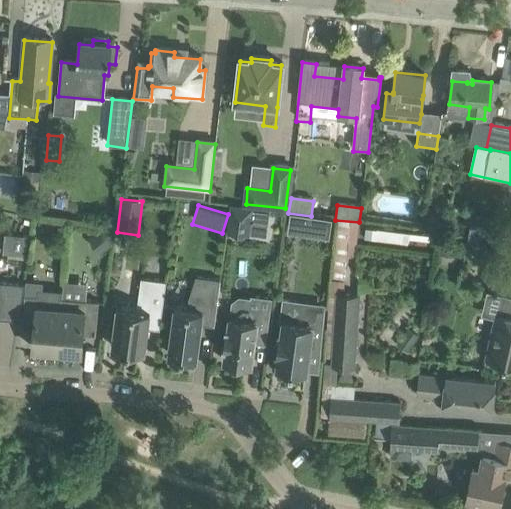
[(266,239),(269,215),(252,213),(252,209),(230,206),(226,234),(266,239)]
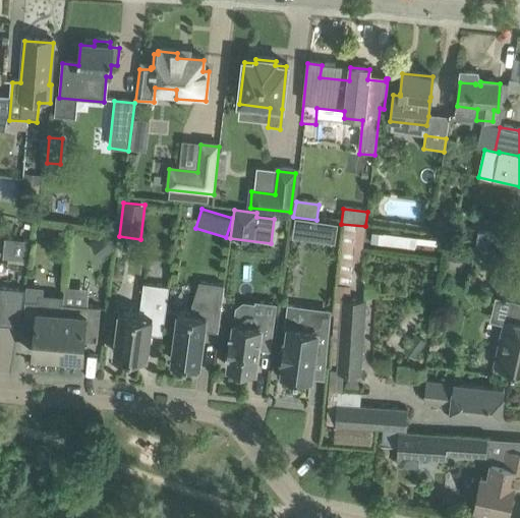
[(434,220),(431,233),(445,234),(447,222),(434,220)]
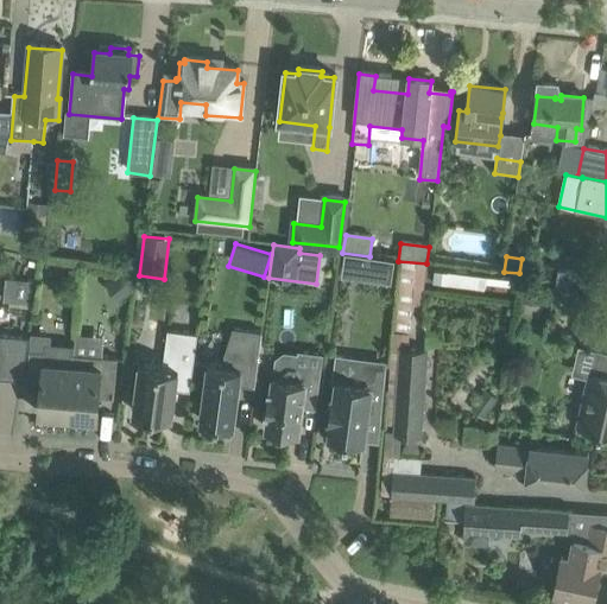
[(389,285),(391,265),(345,258),(342,278),(389,285)]
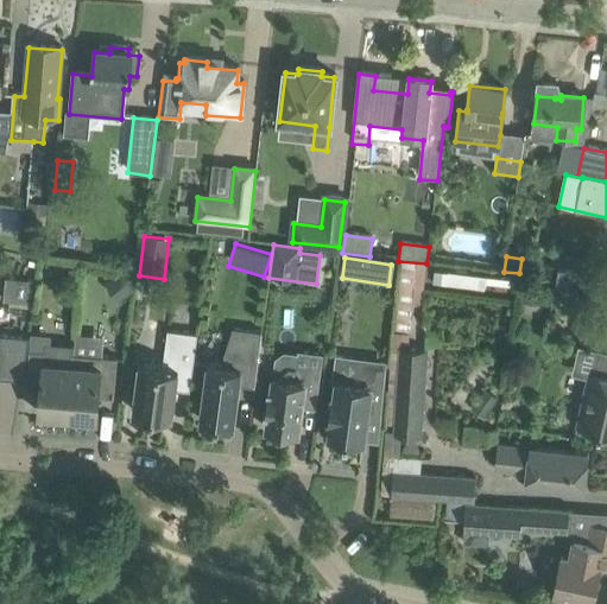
[(391,498),(390,519),(434,522),(435,502),(442,502),(443,478),(419,477),(421,461),(415,461),(399,459),(400,439),(416,440),(422,440),(428,354),(409,351),(410,337),(412,307),(422,309),(427,265),(427,264),(398,261),(402,262),(394,336),(392,335),(391,351),(386,427),(393,428),(392,436),(386,434),(380,497),(391,498)]
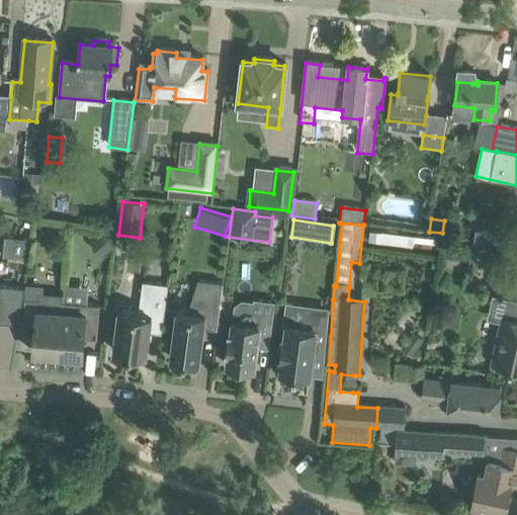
[(507,253),(510,239),(475,231),(471,246),(507,253)]
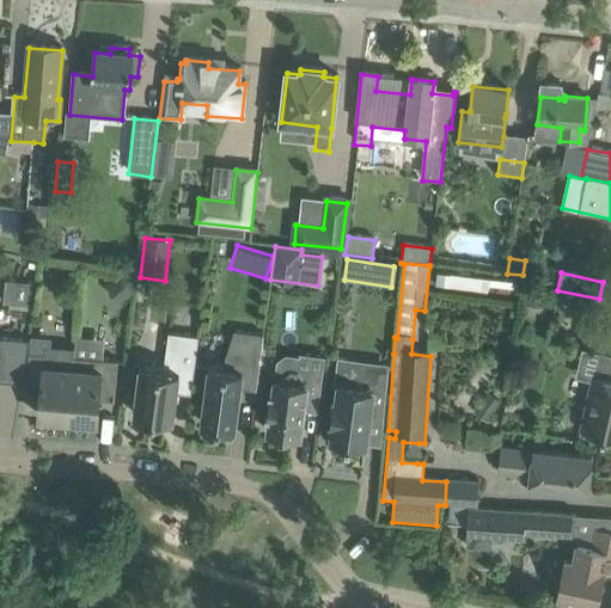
[(34,286),(29,284),(5,282),(4,295),(2,305),(31,308),(34,286)]
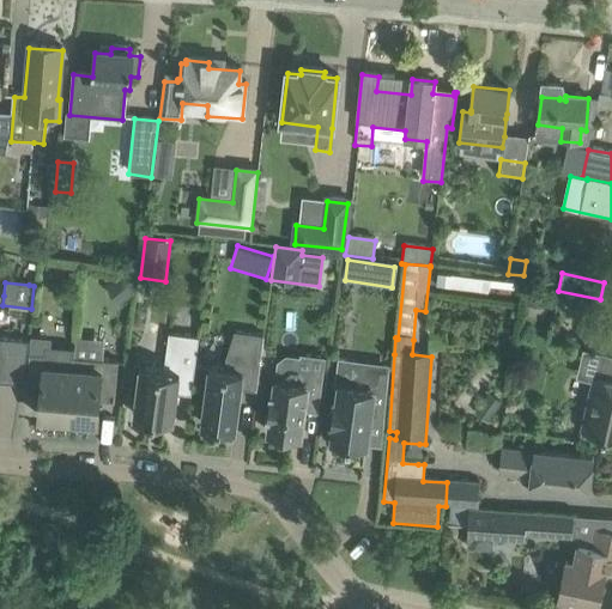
[(255,393),(264,338),(234,333),(222,371),(208,370),(201,426),(235,431),(240,390),(255,393)]
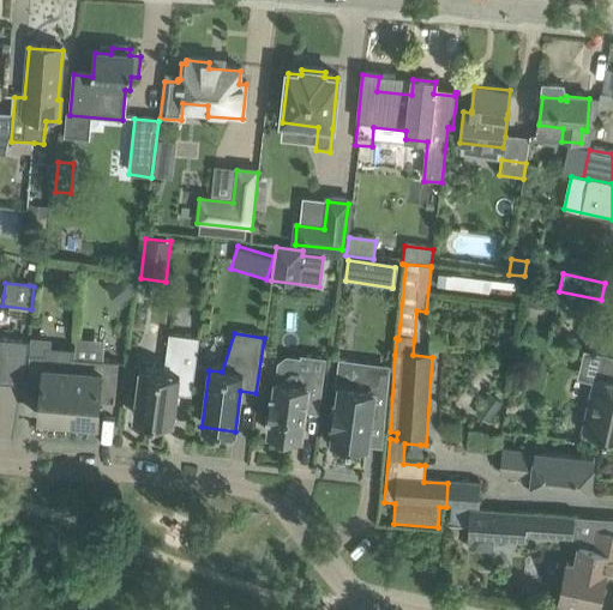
[(194,370),(198,340),(168,336),(163,374),(139,370),(133,418),(173,423),(180,369),(194,370)]
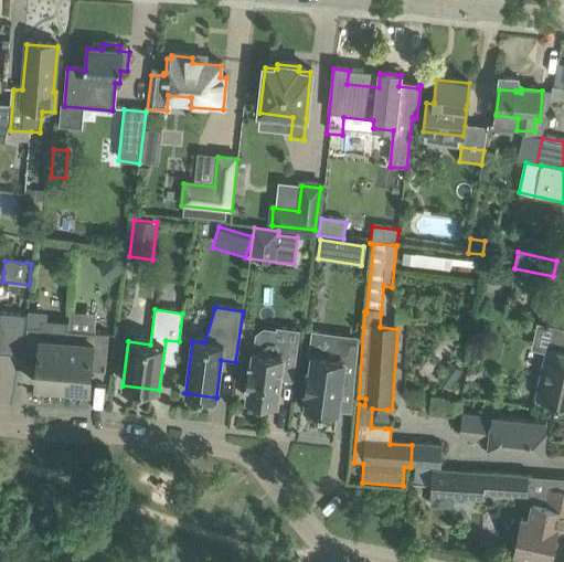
[(0,352),(20,354),(25,317),(0,314),(0,352)]
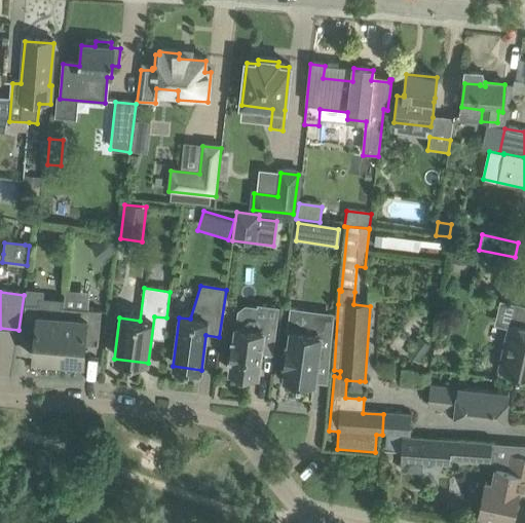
[(61,319),(37,316),(37,306),(25,305),(22,340),(23,340),(24,333),(35,334),(33,361),(58,363),(63,308),(62,308),(61,319)]
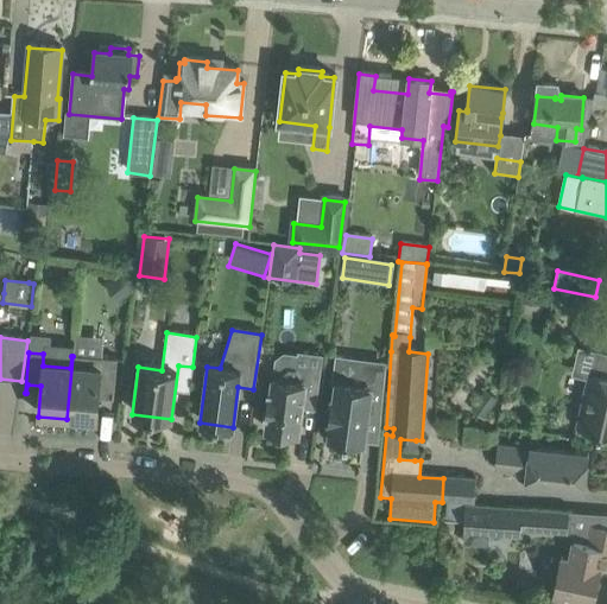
[(588,375),(576,430),(606,436),(606,355),(594,353),(588,375)]
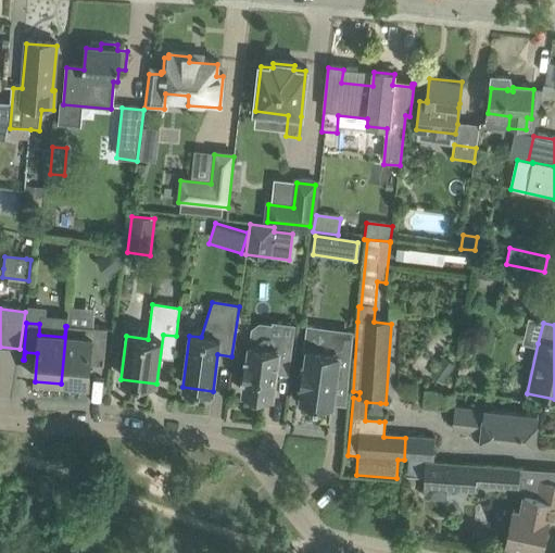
[(289,374),(293,337),(274,335),(275,327),(260,324),(251,329),(249,348),(248,362),(244,361),(242,381),(244,381),(242,396),(272,399),(276,373),(289,374)]
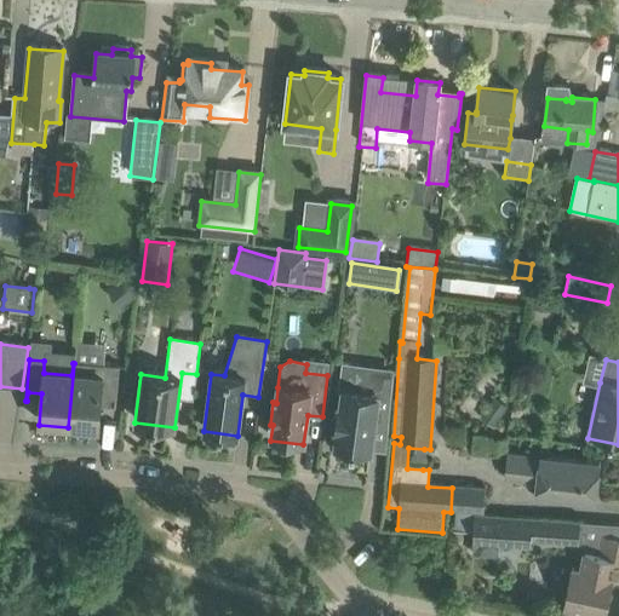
[(115,409),(119,368),(74,363),(68,427),(98,430),(101,399),(114,401),(114,408),(115,409)]
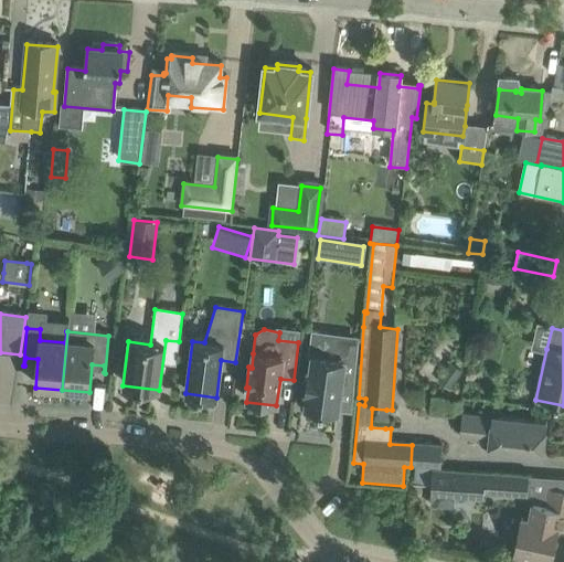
[(352,386),(358,346),(309,339),(308,357),(311,358),(310,371),(306,371),(302,395),(308,395),(307,410),(338,414),(341,385),(352,386)]
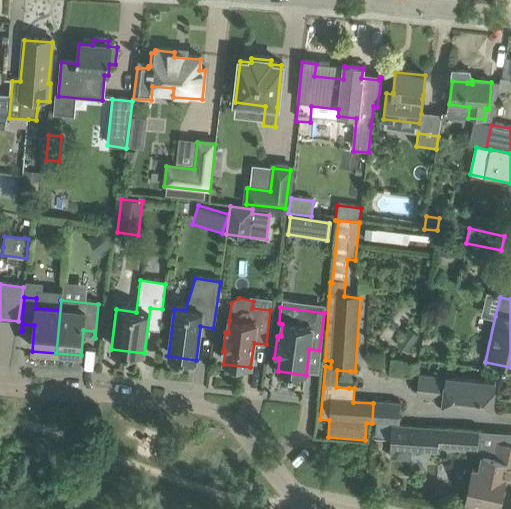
[(445,380),(418,377),(416,397),(443,400),(442,410),(491,415),(494,384),(445,379),(445,380)]
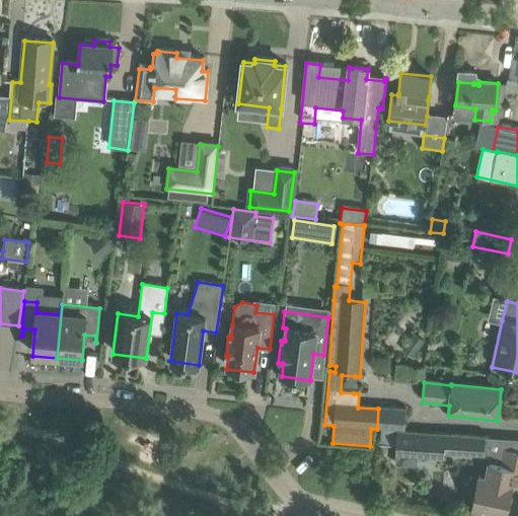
[(404,431),(405,411),(378,409),(377,429),(404,431)]
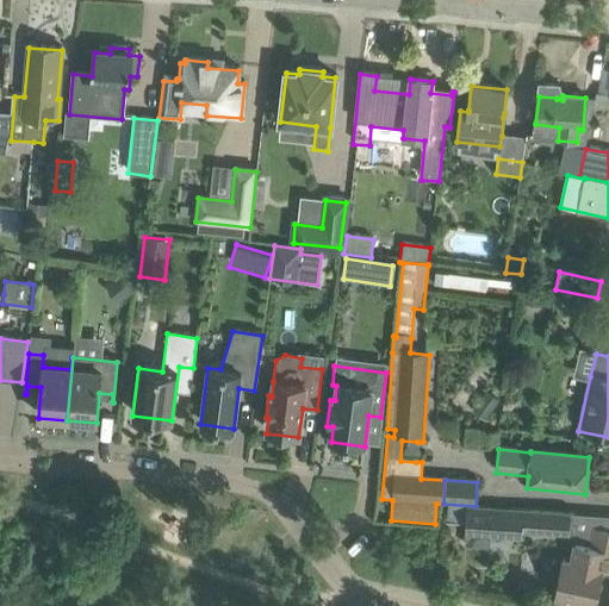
[(569,537),(571,516),(523,512),(448,507),(447,523),(466,524),(465,536),(464,548),(490,550),(491,538),(521,539),(521,535),(569,537)]
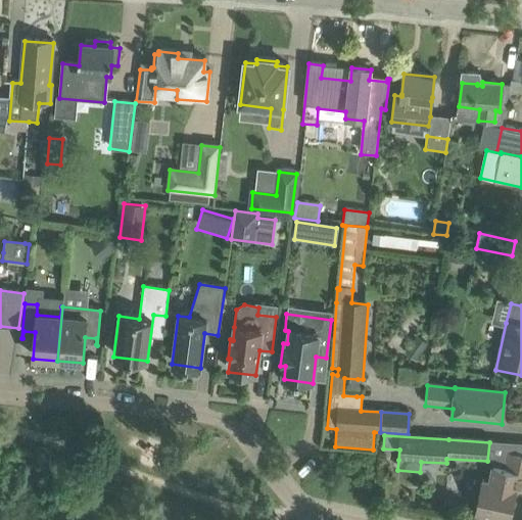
[(521,490),(521,457),(508,454),(506,462),(494,460),(489,483),(482,482),(475,515),(494,519),(510,519),(516,490),(521,490)]
